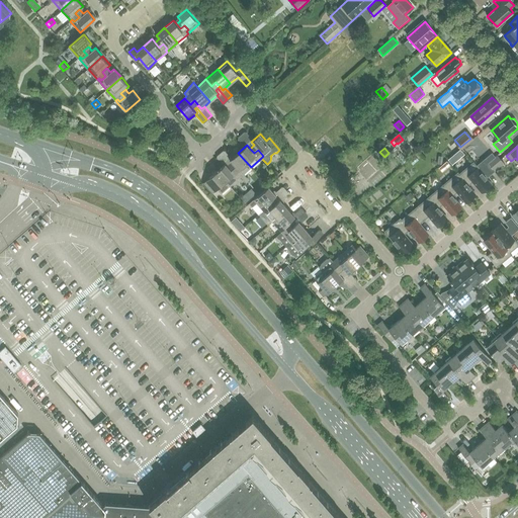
[(233,164),(229,167),(233,172),(237,168),(241,173),(242,174),(251,167),(238,153),(230,160),(233,164)]
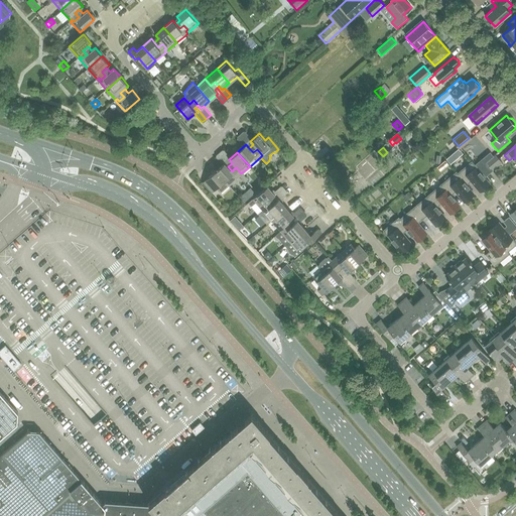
[(399,152),(393,158),(397,162),(403,157),(399,152)]
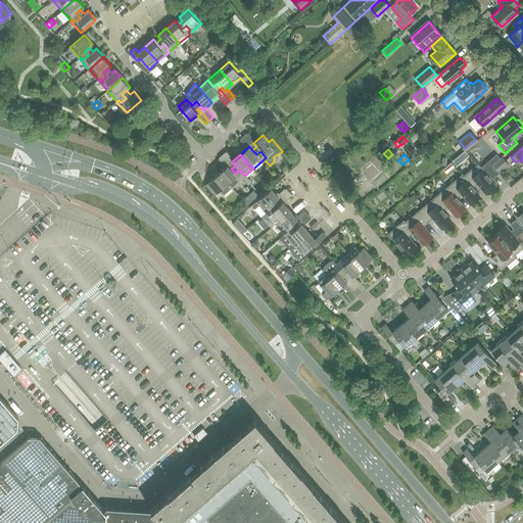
[(457,156),(453,160),(457,165),(461,161),(457,156)]
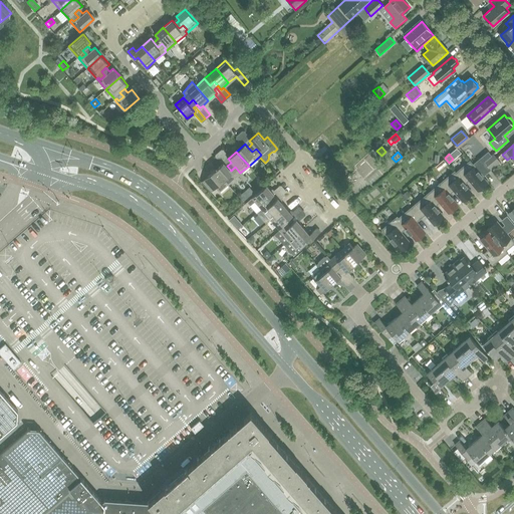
[(484,162),(490,170),(500,162),(493,154),(492,155),(484,162)]
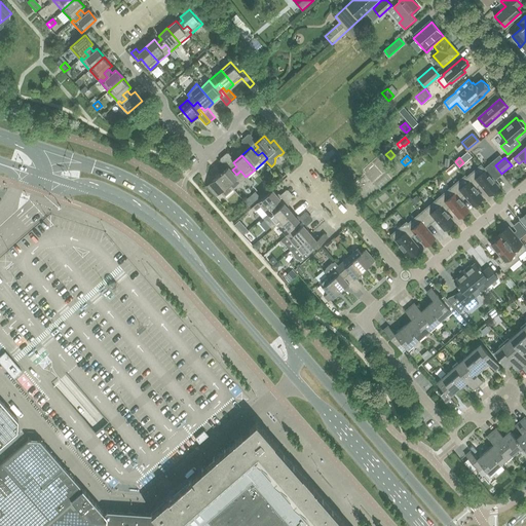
[(491,161),(484,167),(488,172),(494,179),(501,174),(495,165),(491,161)]
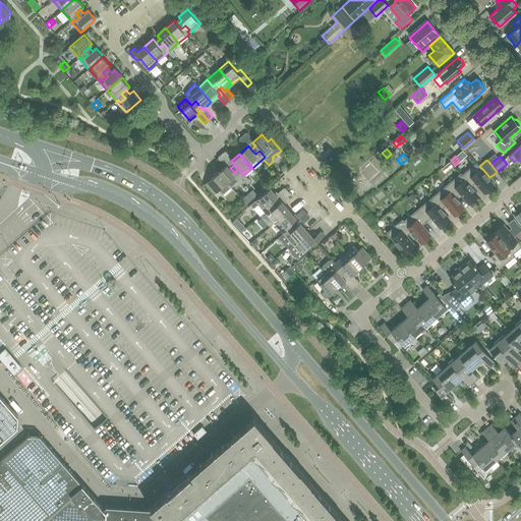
[(449,162),(442,169),(445,173),(453,166),(449,162)]
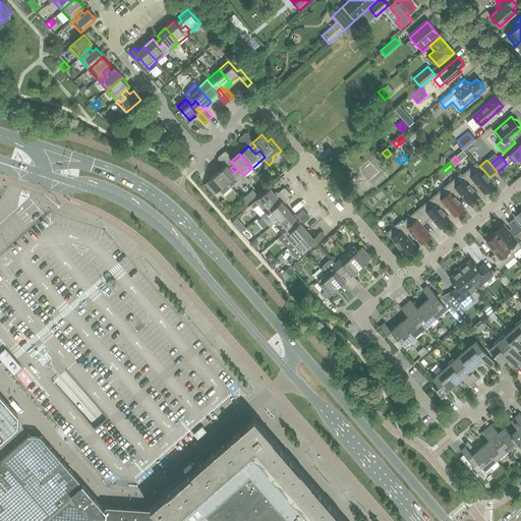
[(476,164),(462,176),(470,186),(475,182),(484,193),(494,185),(476,164)]
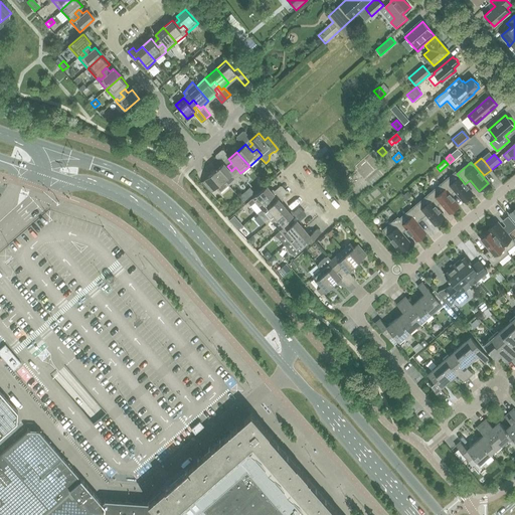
[(237,174),(239,172),(235,167),(231,171),(227,166),(224,163),(215,170),(228,184),(238,175),(237,174)]
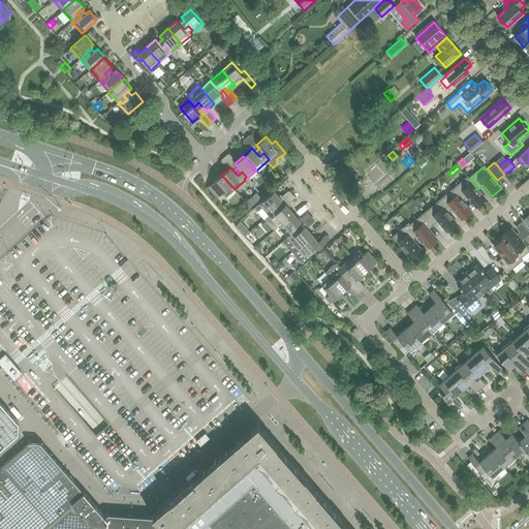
[(209,186),(208,187),(217,198),(222,193),(225,197),(235,189),(221,175),(209,186)]
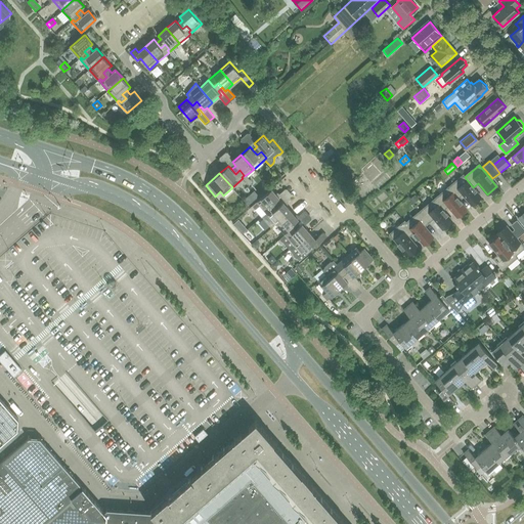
[(463,175),(448,187),(456,199),(457,198),(462,193),(471,205),(481,197),(473,187),(465,177),(463,175)]
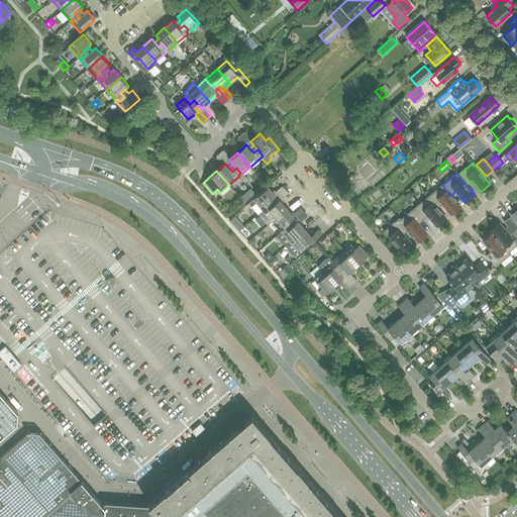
[(442,185),(428,197),(436,207),(437,207),(441,203),(450,214),(460,206),(451,195),(450,196),(442,185)]
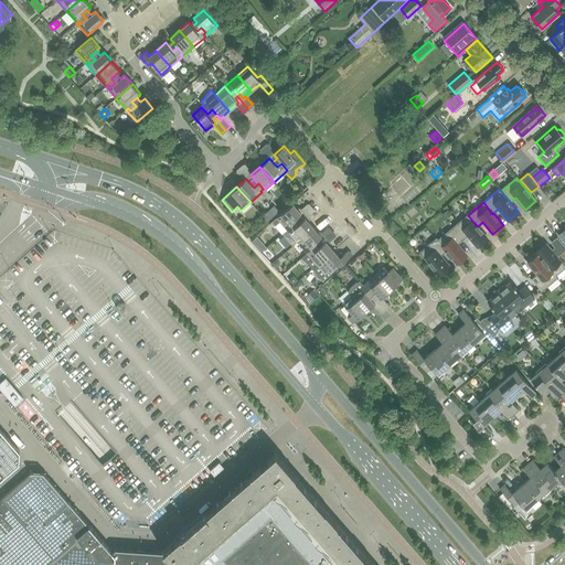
[(272,223),(281,234),(289,228),(291,231),(296,226),(292,221),(297,216),(301,213),(292,204),(272,223)]
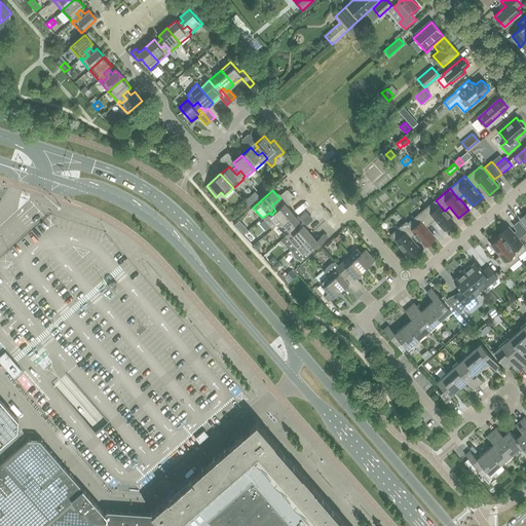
[(416,195),(412,199),(415,203),(420,199),(416,195)]
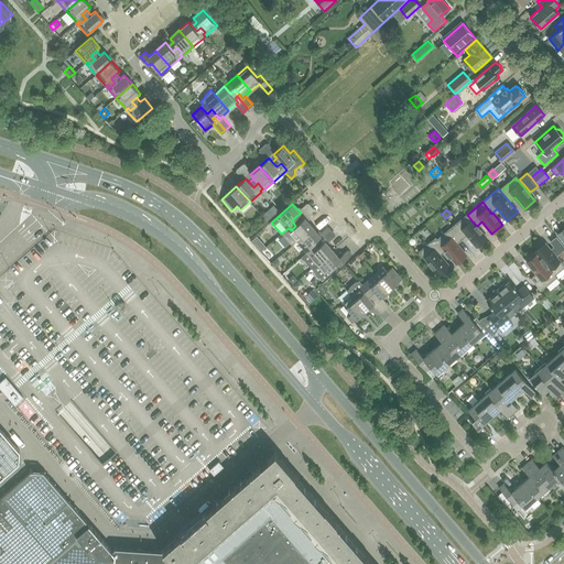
[(467,215),(452,228),(462,239),(466,235),(476,247),(487,238),(477,226),(476,226),(467,215)]
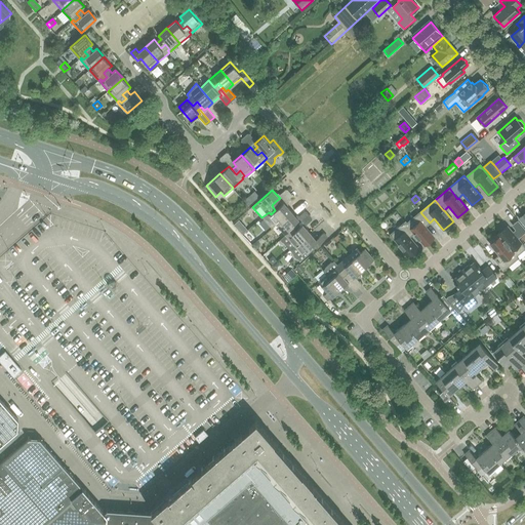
[(271,229),(276,225),(291,211),(283,203),(280,206),(276,201),(272,205),(275,210),(271,214),(269,212),(261,217),(271,229)]
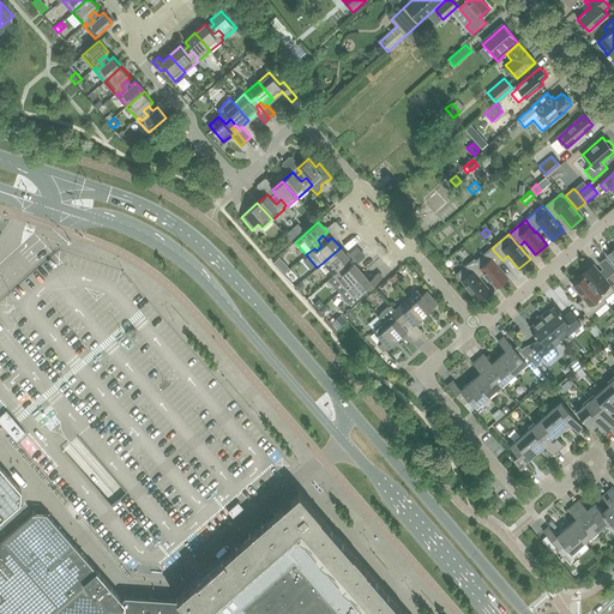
[(323,263),(333,275),(336,277),(344,271),(339,265),(344,260),(349,257),(341,247),(323,263)]
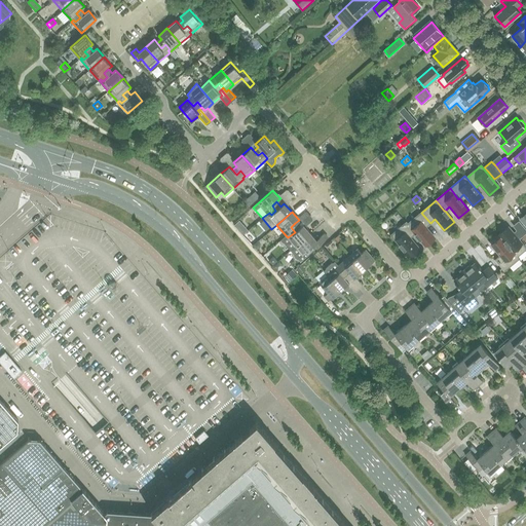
[(406,222),(406,223),(415,233),(414,233),(425,246),(435,237),(425,227),(430,223),(421,213),(408,224),(406,222)]
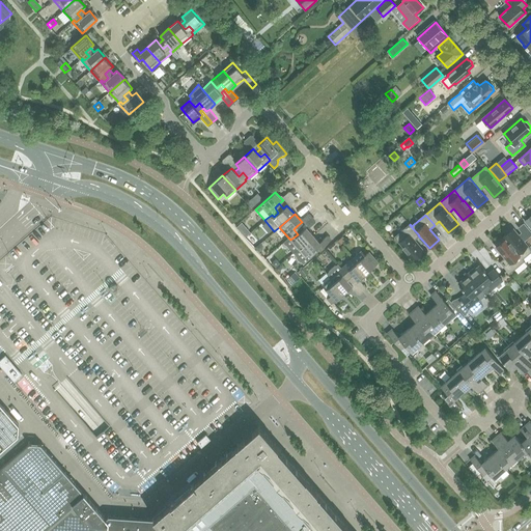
[(503,238),(505,240),(522,258),(530,250),(524,242),(530,235),(530,231),(524,223),(519,228),(522,232),(519,235),(513,229),(503,238)]
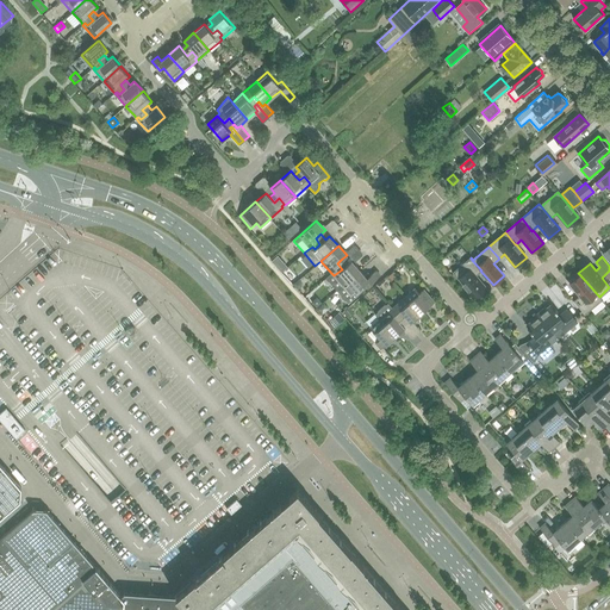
[(327,278),(337,291),(360,271),(352,261),(347,265),(342,259),(337,263),(342,269),(334,275),(331,273),(327,278)]
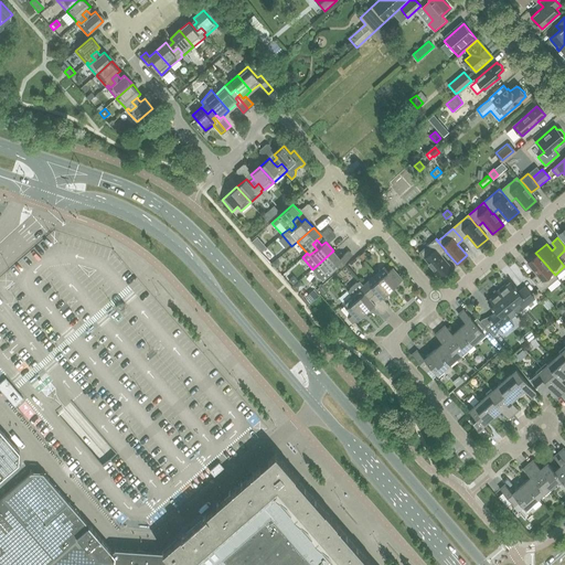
[(446,251),(436,240),(420,253),(439,276),(450,267),(440,255),(445,251),(446,251)]
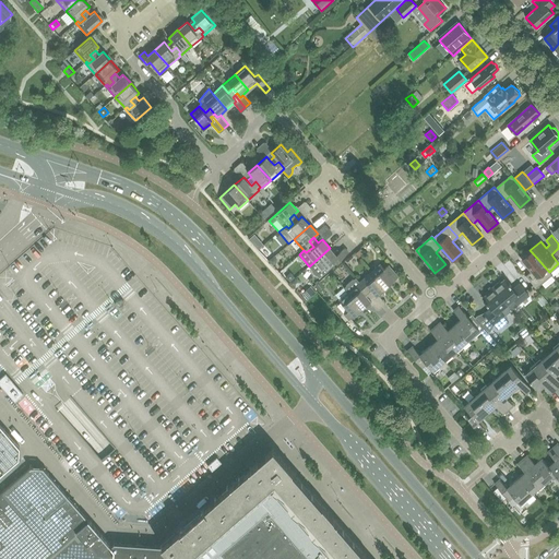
[(330,248),(309,266),(312,271),(312,273),(314,275),(317,275),(320,278),(324,274),(329,270),(345,257),(348,253),(349,252),(345,247),(341,251),(336,256),(330,248)]
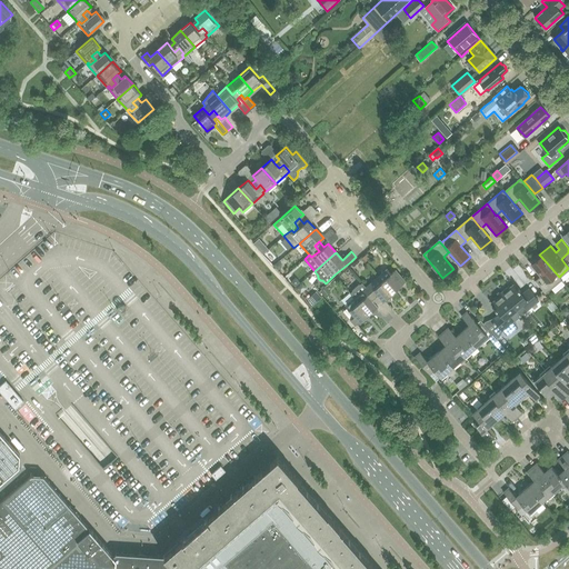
[(368,252),(362,257),(366,261),(371,257),(368,252)]
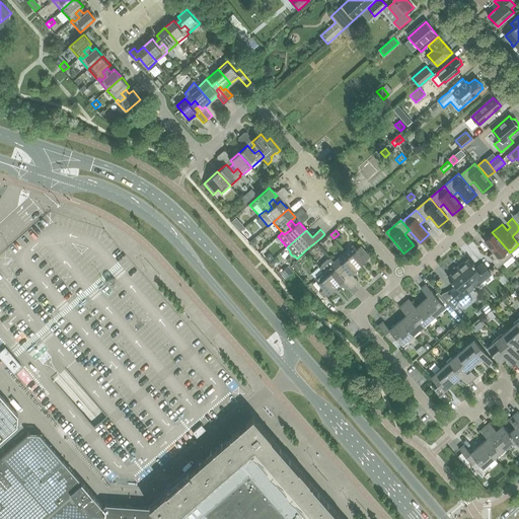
[(510,252),(494,234),(485,241),(494,252),(489,256),(497,267),(512,254),(510,252)]
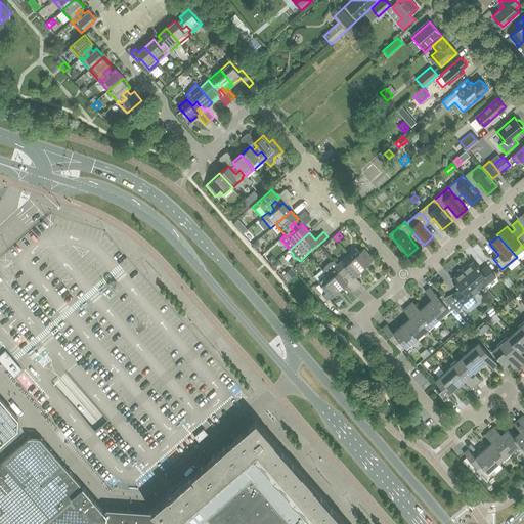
[(356,248),(347,256),(359,271),(373,259),(368,254),(363,249),(360,252),(356,248)]
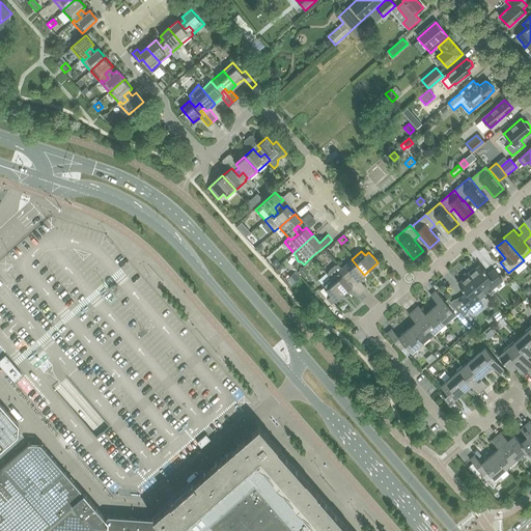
[(352,259),(341,269),(343,270),(341,272),(345,277),(350,273),(354,277),(351,279),(355,283),(364,275),(352,259)]
